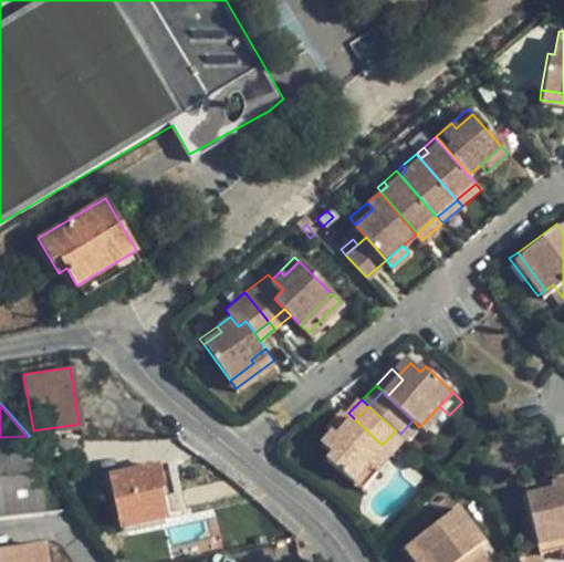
[(449,416),(449,415),(439,406),(419,427),(430,437),(449,416)]
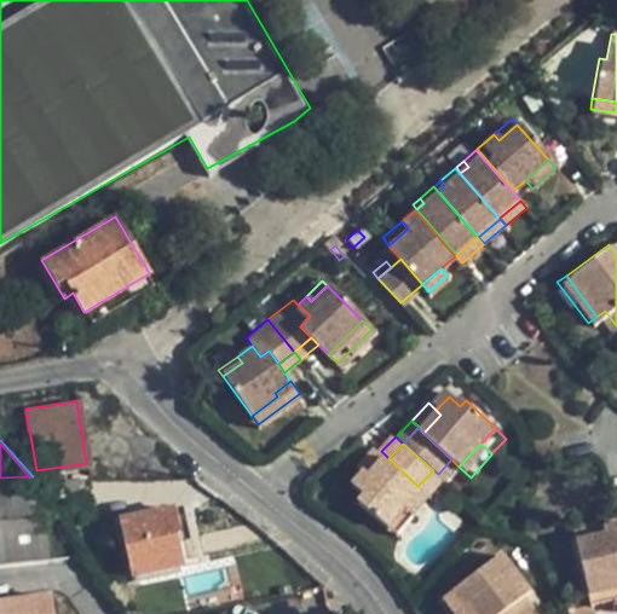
[(359,465),(367,473),(370,476),(388,458),(381,451),(378,447),(359,465)]
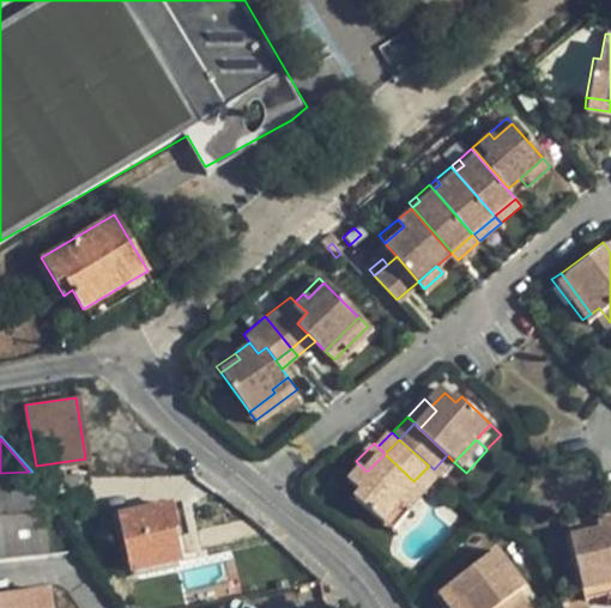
[(383,527),(421,488),(413,481),(385,454),(367,472),(363,468),(352,479),(363,490),(354,499),(383,527)]
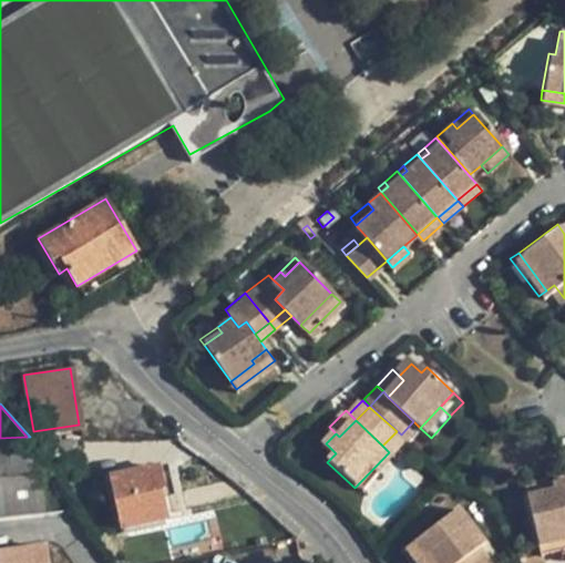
[(408,441),(420,428),(413,421),(401,434),(408,441)]
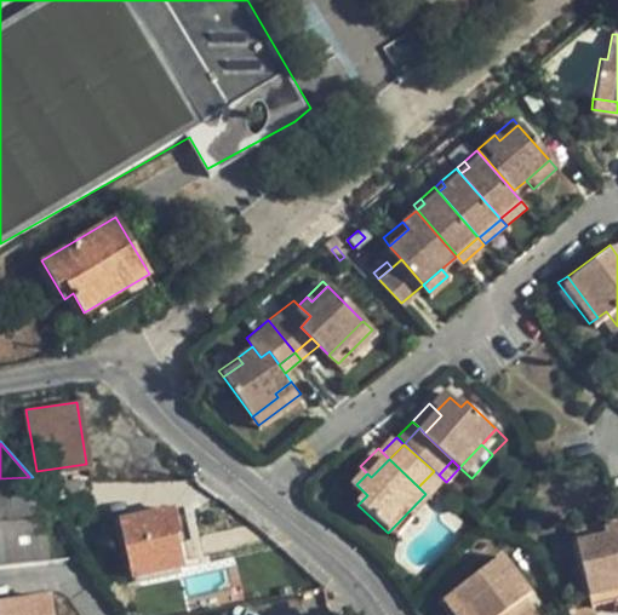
[(425,494),(430,498),(445,482),(434,471),(418,487),(425,494)]
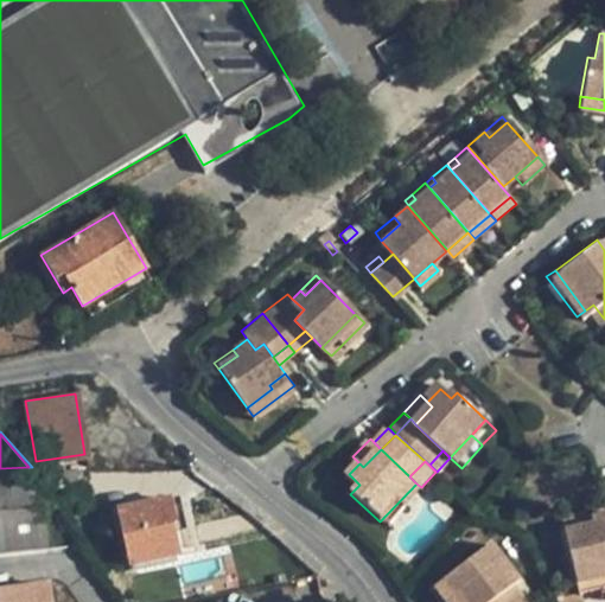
[(0,551),(45,546),(40,506),(53,506),(44,491),(29,467),(0,468),(0,551)]
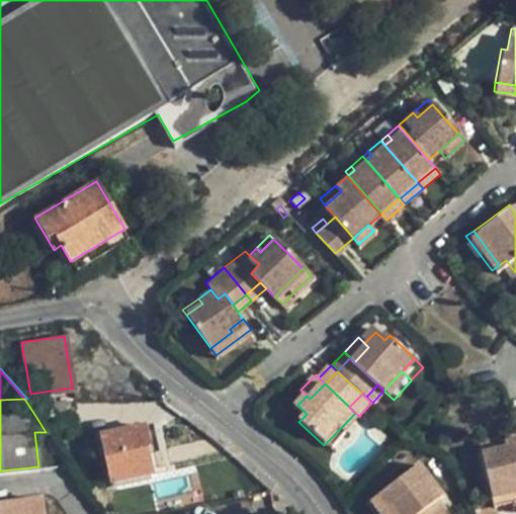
[(49,431),(39,418),(30,404),(27,399),(24,399),(37,419),(46,432),(49,431)]
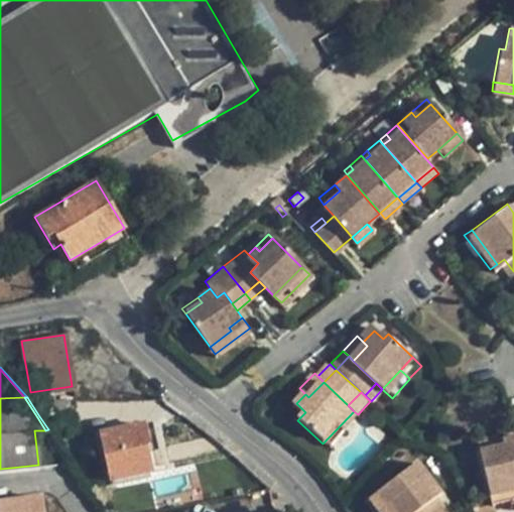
[(40,416),(40,404),(40,402),(30,402),(39,416),(40,416)]
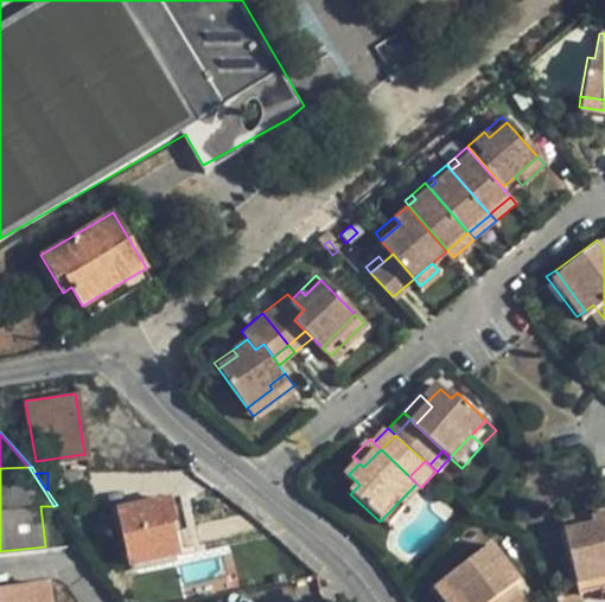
[(61,473),(61,475),(61,490),(81,490),(80,473),(61,473)]
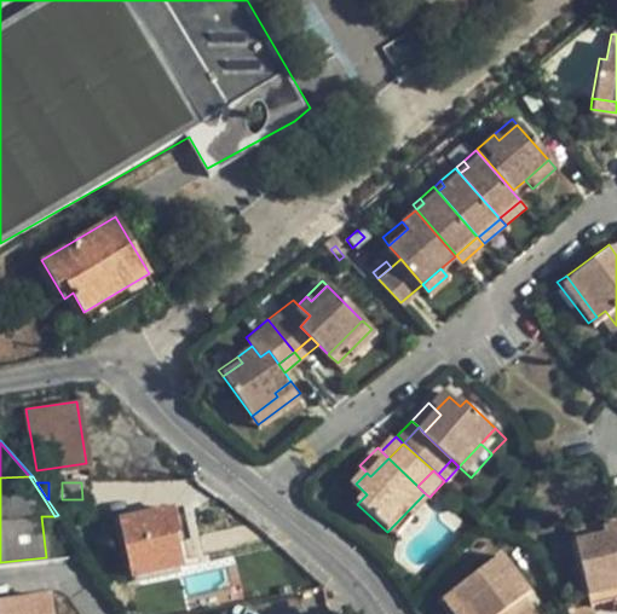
[(62,499),(62,485),(48,485),(48,499),(62,499)]
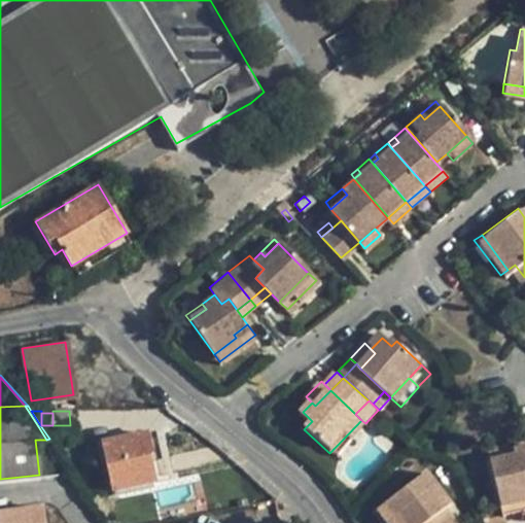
[(144,414),(124,418),(126,429),(146,426),(144,414)]
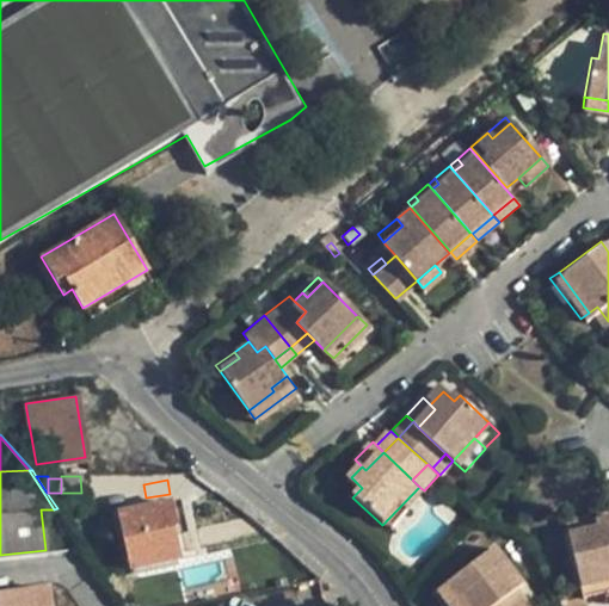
[(386,530),(424,490),(419,487),(382,525),(386,530)]
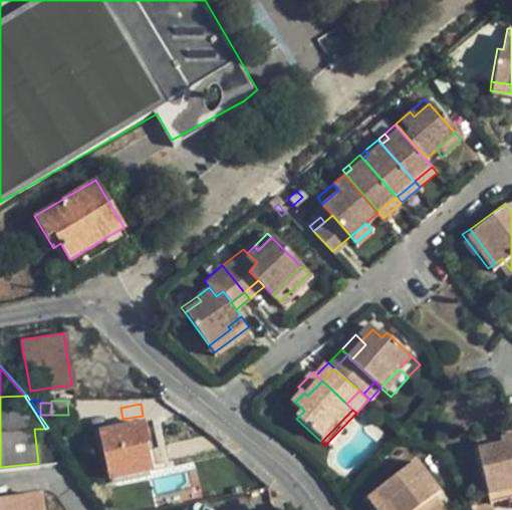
[(143,420),(98,430),(109,477),(151,468),(145,442),(148,441),(143,420)]
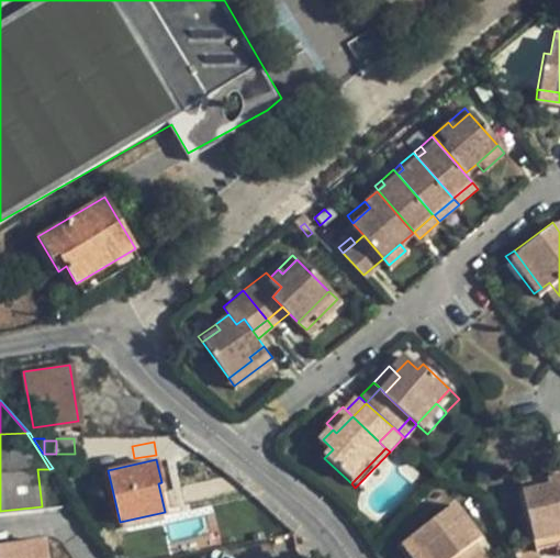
[(521,479),(523,490),(559,481),(559,475),(550,477),(549,472),(521,479)]
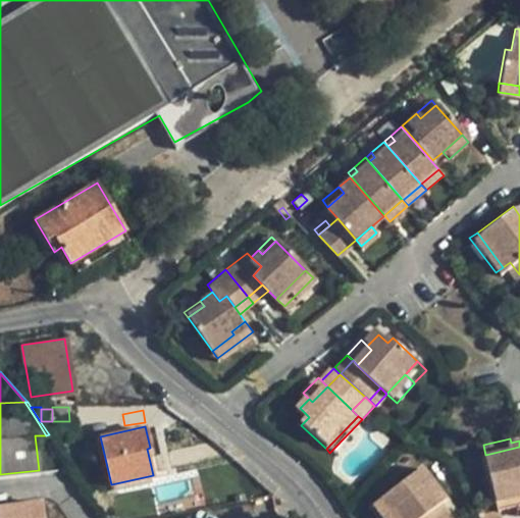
[(519,495),(519,447),(485,455),(497,501),(519,495)]
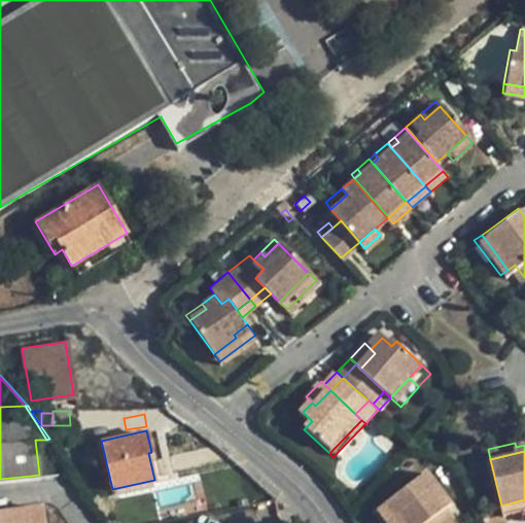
[(422,477),(410,486),(418,497),(431,488),(422,477)]
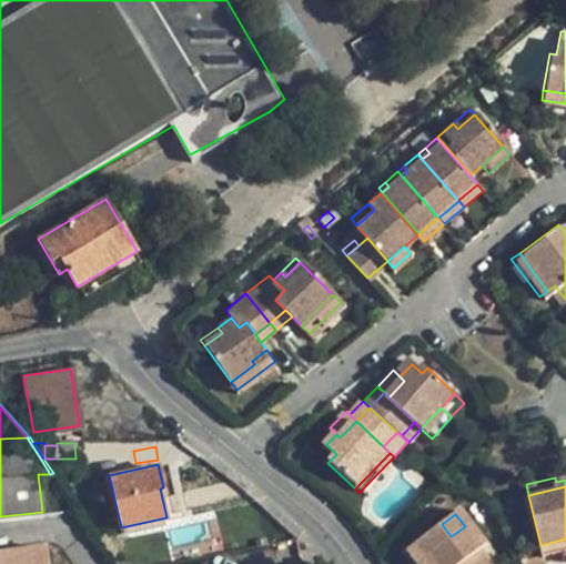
[(417,563),(461,563),(477,552),(482,549),(465,526),(451,536),(442,524),(406,550),(417,563)]
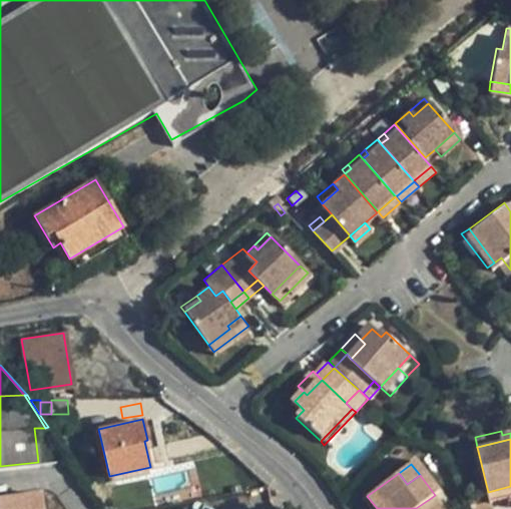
[(510,486),(488,492),(490,500),(510,495),(510,486)]
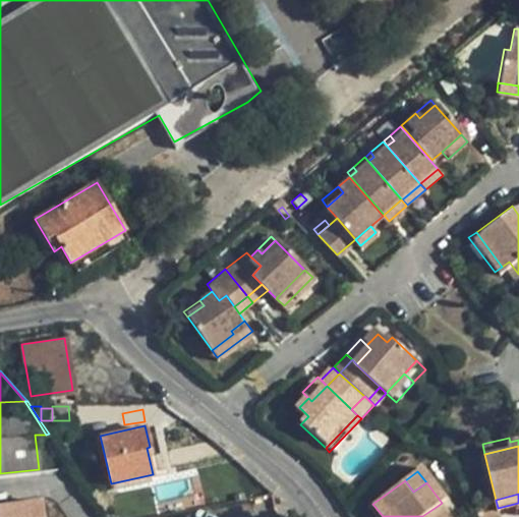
[(44,516),(41,499),(0,505),(0,516),(44,516)]
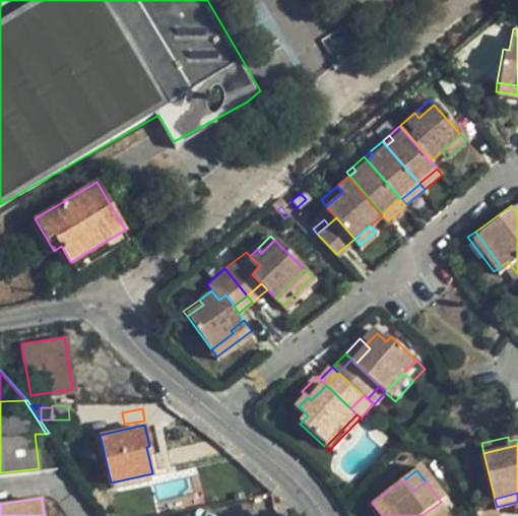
[(365,509),(370,515),(382,515),(372,503),(365,509)]
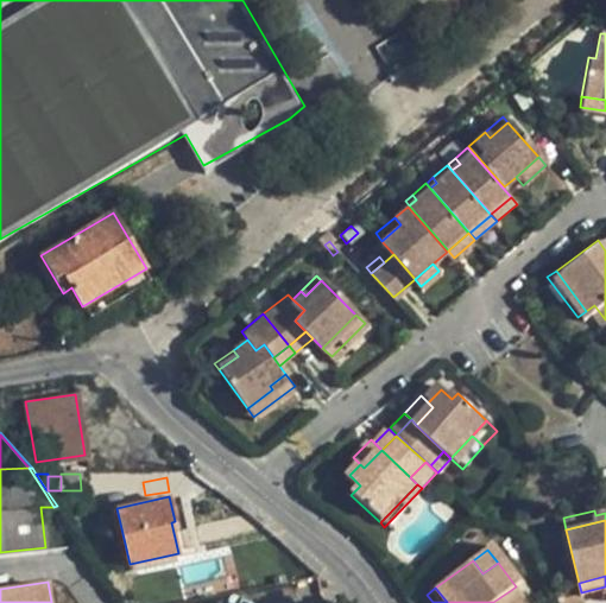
[(493,602),(521,602),(511,590),(493,602)]
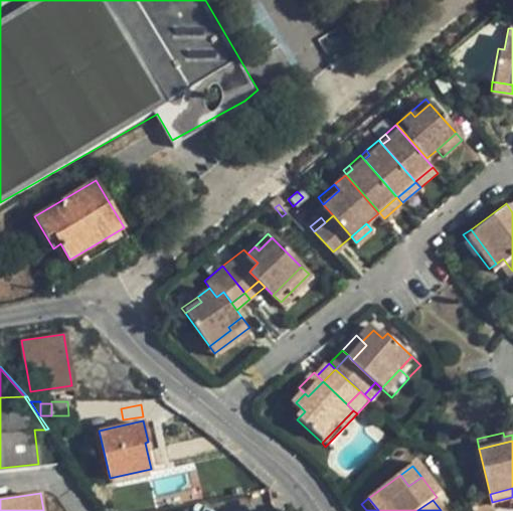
[(493,510),(492,502),(482,505),(476,506),(472,507),(473,510),(493,510)]
